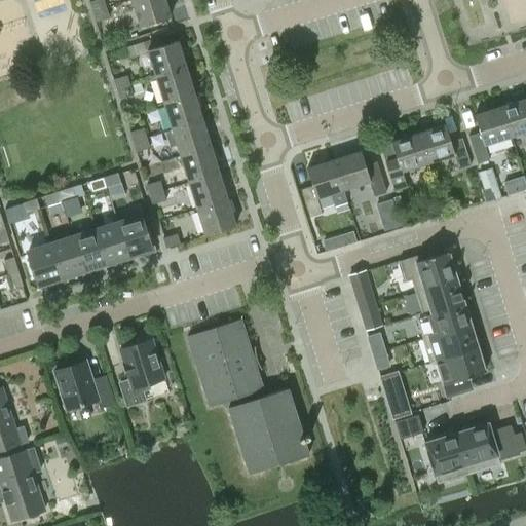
[(91,12),(105,8),(102,0),(97,0),(88,3),(91,12)]
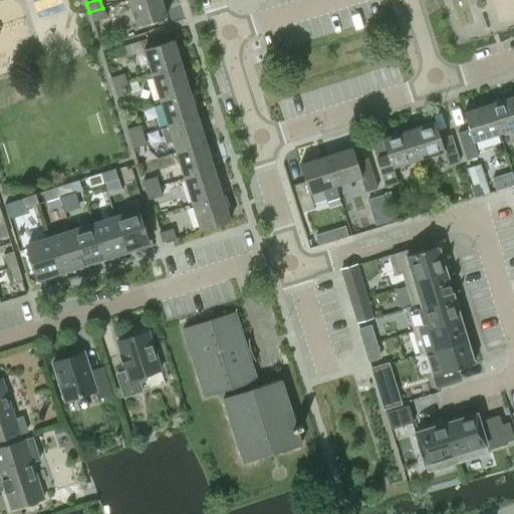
[(166,17),(160,0),(129,0),(127,0),(137,27),(166,17)]
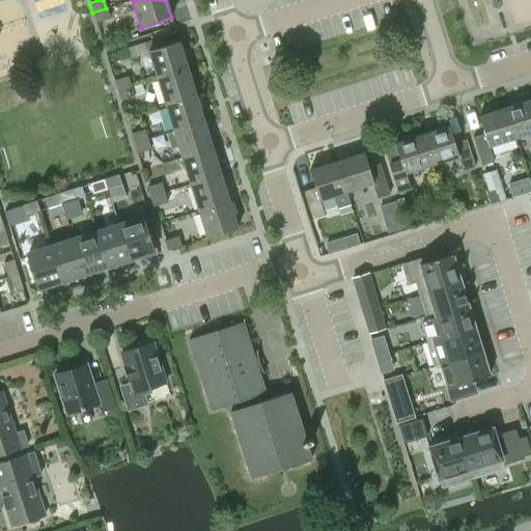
[(106,8),(92,12),(95,23),(109,19),(106,8)]
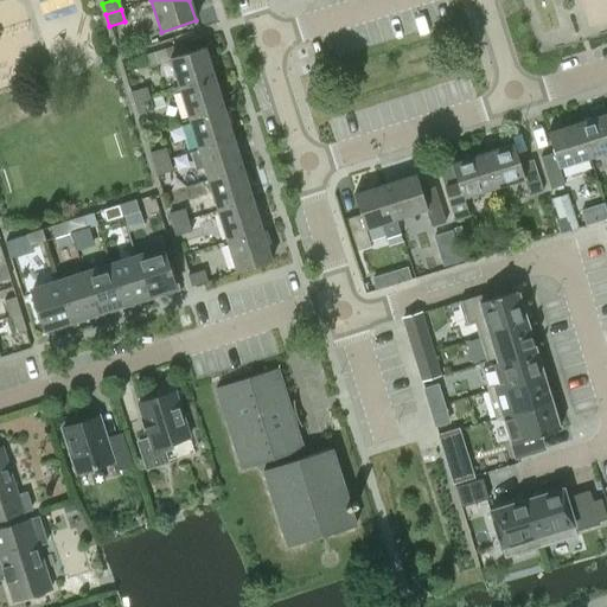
[(170,59),(179,90),(213,80),(204,49),(170,59)]
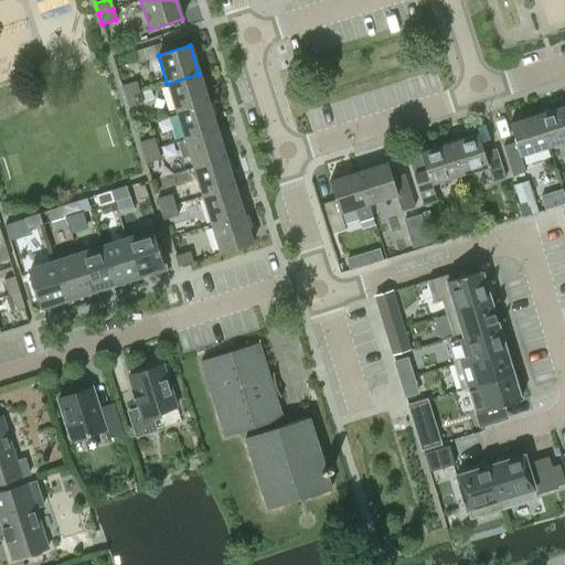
[(167,84),(176,112),(208,102),(199,74),(167,84)]
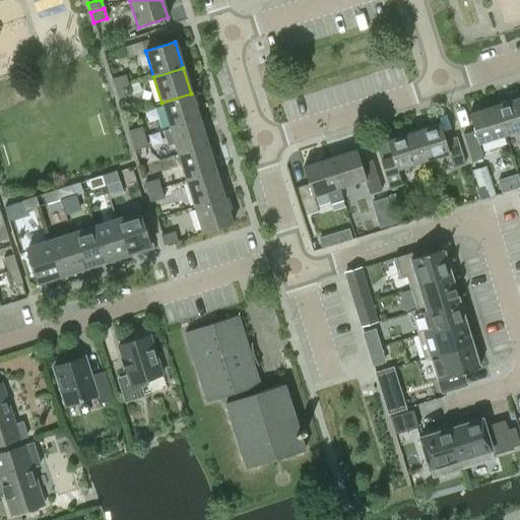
[(114,88),(127,84),(124,75),(111,79),(114,88)]
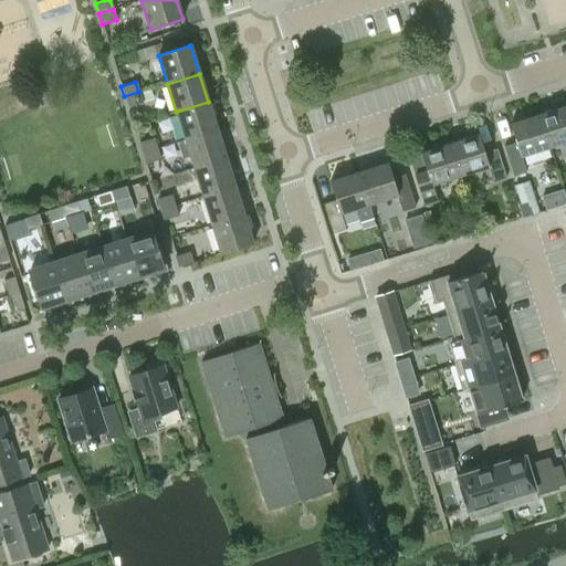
[(138,92),(124,96),(127,107),(142,103),(138,92)]
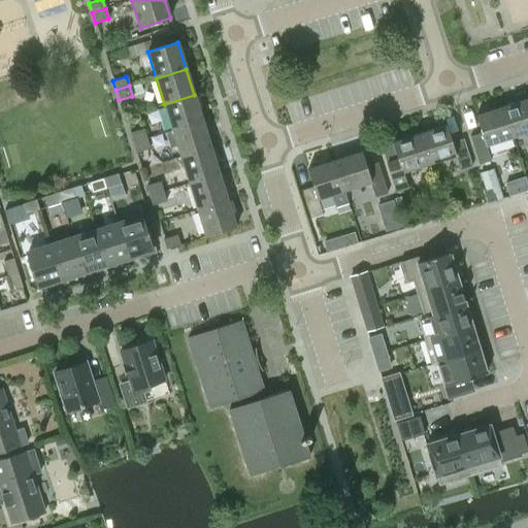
[(164,104),(172,131),(202,122),(194,95),(164,104)]
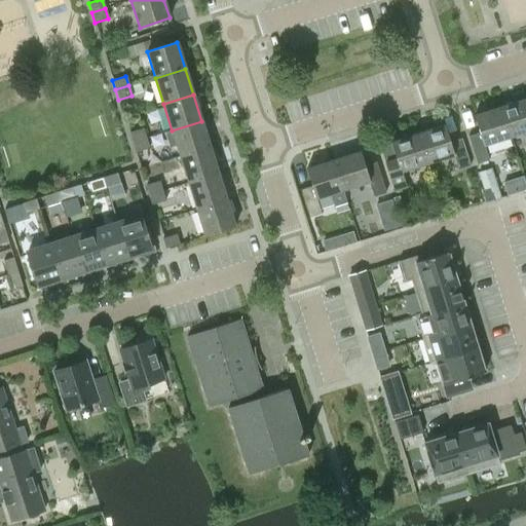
[(525,99),(501,107),(511,137),(525,132),(525,99)]
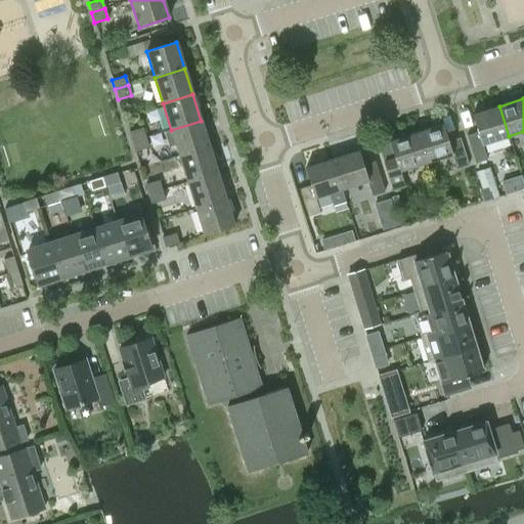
[(509,136),(499,106),(473,115),(478,132),(467,136),(475,163),(487,160),(482,144),(509,136)]
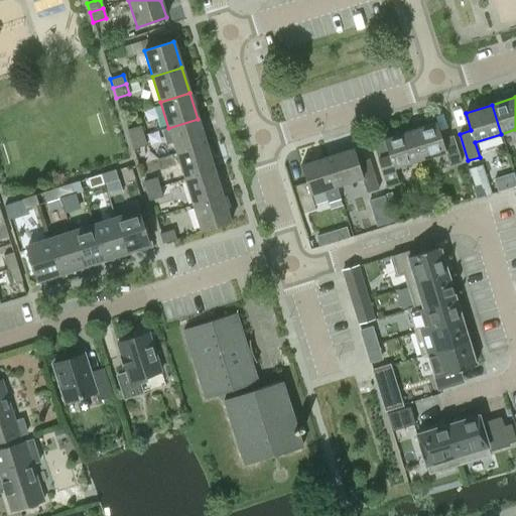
[(168,128),(176,153),(206,144),(198,119),(168,128)]
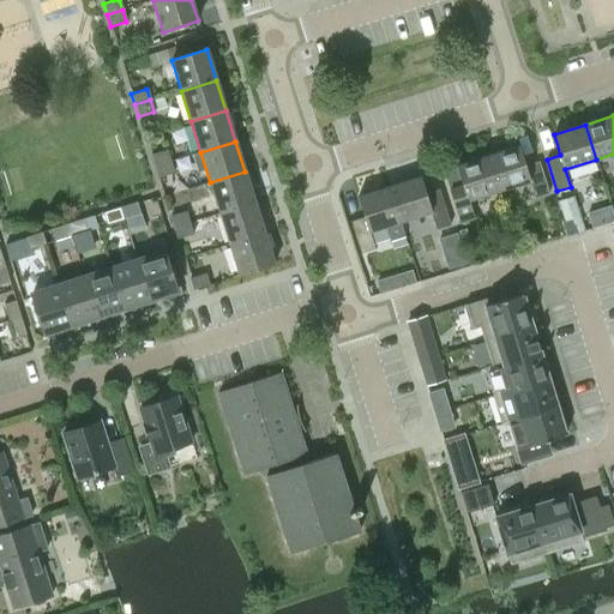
[(518,145),(488,155),(499,191),(529,181),(534,198),(549,193),(540,162),(525,167),(518,145)]
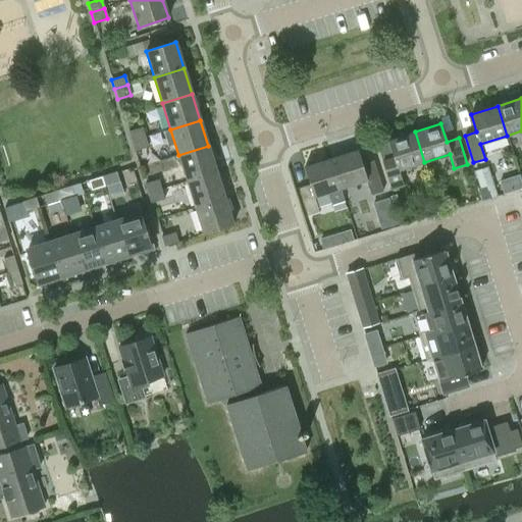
[(131,141),(144,137),(141,127),(127,132),(131,141)]
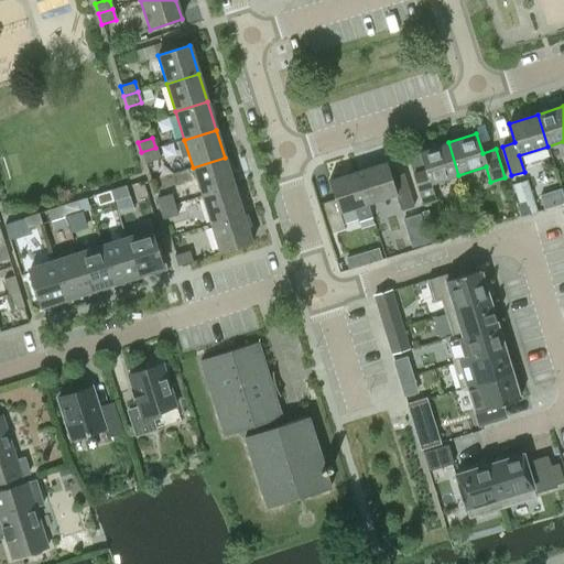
[(458,175),(448,142),(407,156),(422,204),(435,199),(431,184),(458,175)]
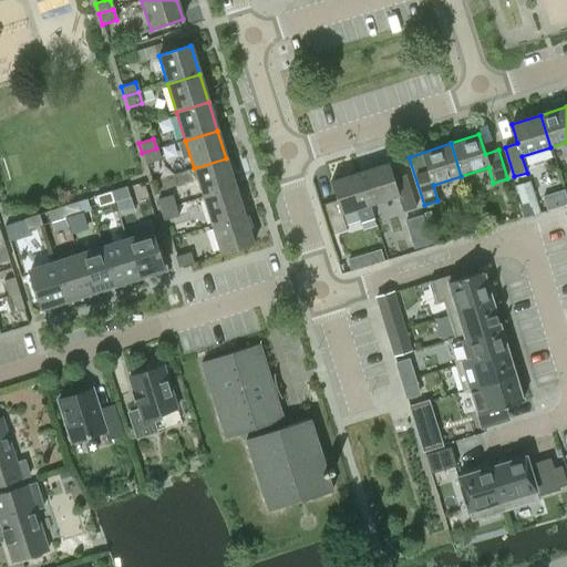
[(156,148),(142,153),(145,164),(160,160),(156,148)]
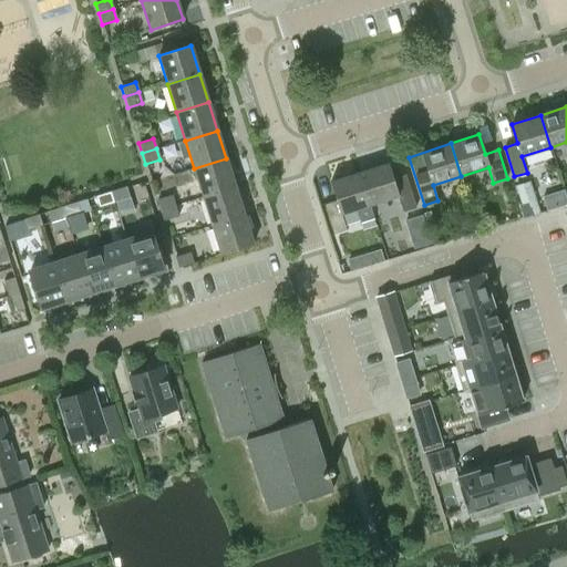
[(194,168),(203,197),(235,187),(226,158),(194,168)]
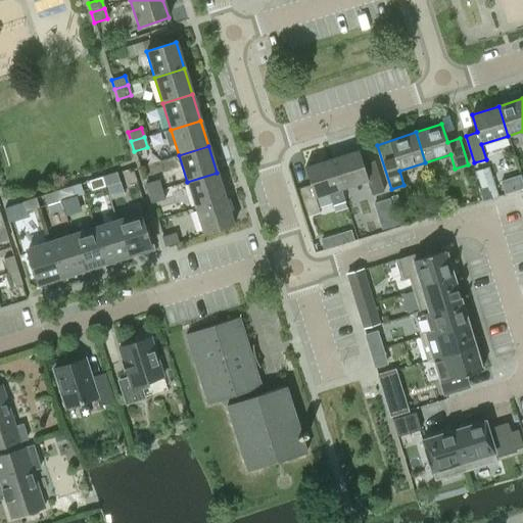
[(332,159),(341,190),(367,182),(371,196),(383,192),(375,165),(364,169),(359,151),(332,159)]
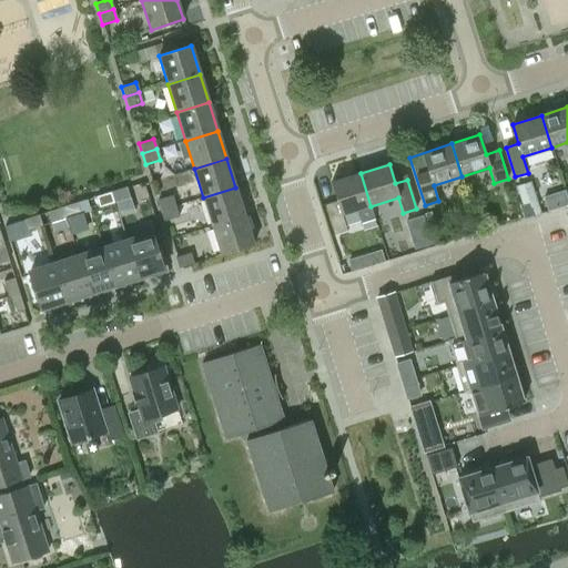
[(342,214),(371,206),(361,173),(331,182),(336,201),(325,204),(335,234),(347,231),(342,214)]
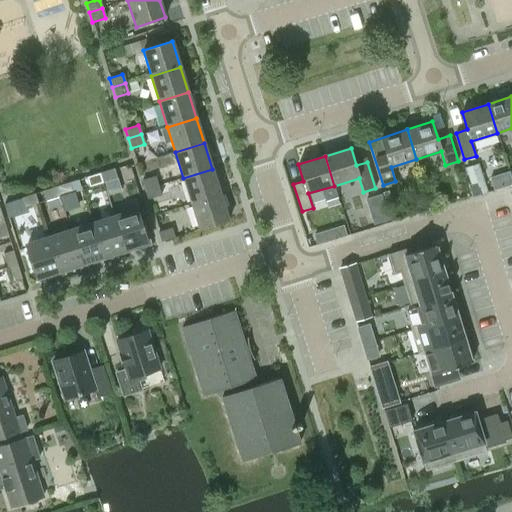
[(488,192),(483,178),(479,163),(465,168),(470,185),(468,185),(472,197),(474,197),(488,192)]
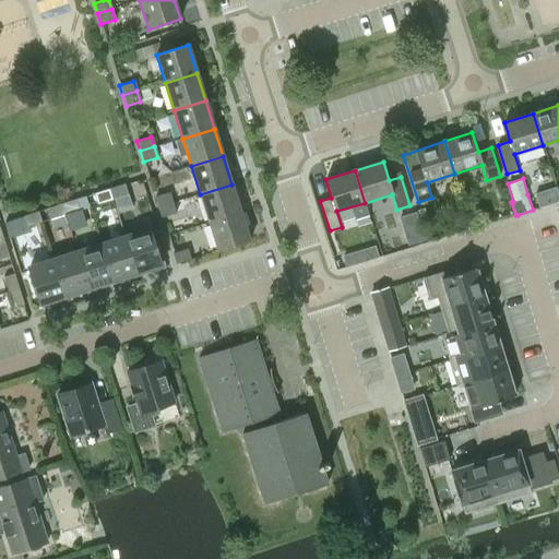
[(109,189),(113,200),(128,195),(125,185),(109,189)]
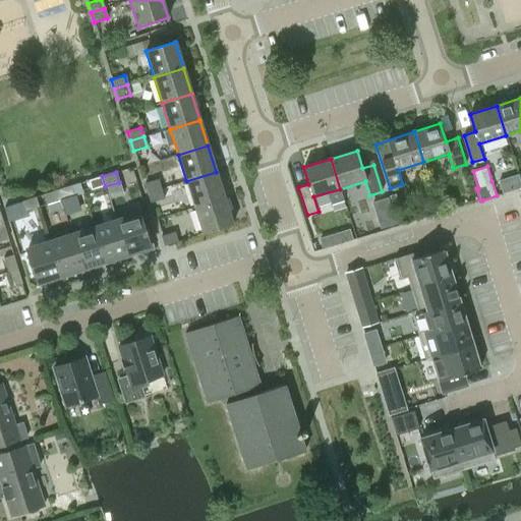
[(186,181),(194,207),(224,197),(216,172),(186,181)]
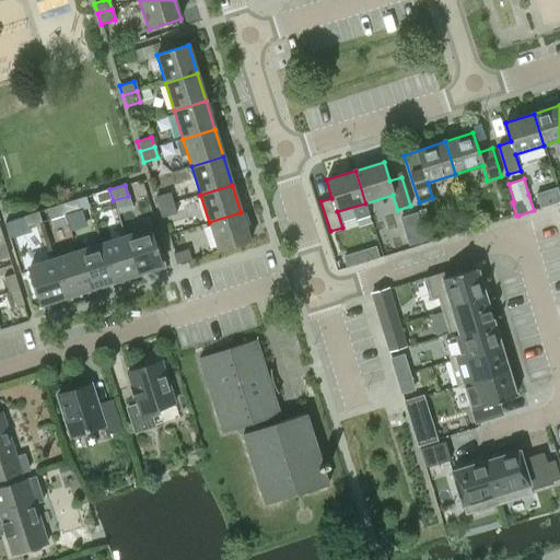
[(559,198),(557,188),(535,195),(539,209),(557,203),(559,202),(559,198)]
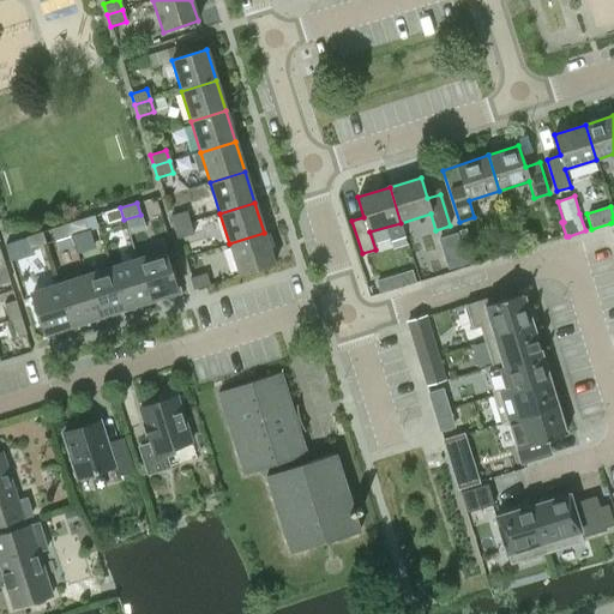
[(107,226),(124,220),(120,208),(103,214),(107,226)]
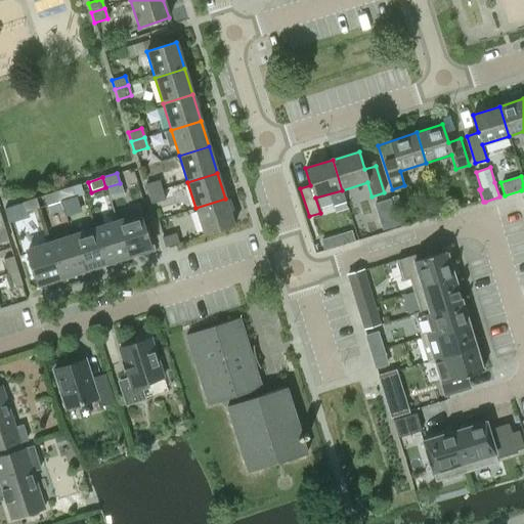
[(147,193),(161,189),(158,180),(144,184),(147,193)]
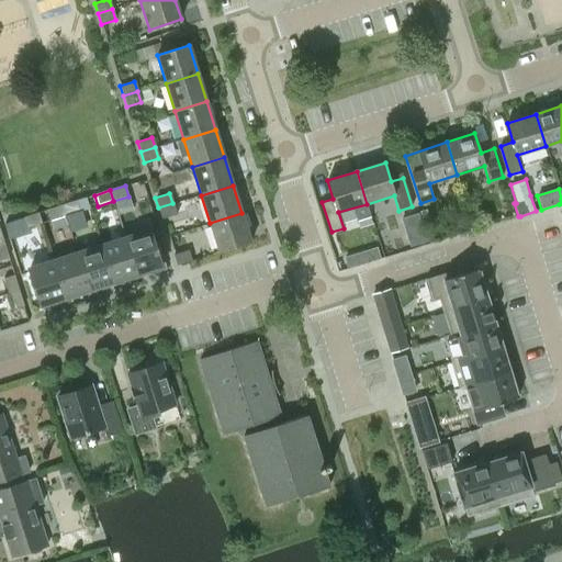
[(63,205),(66,216),(80,212),(77,201),(63,205)]
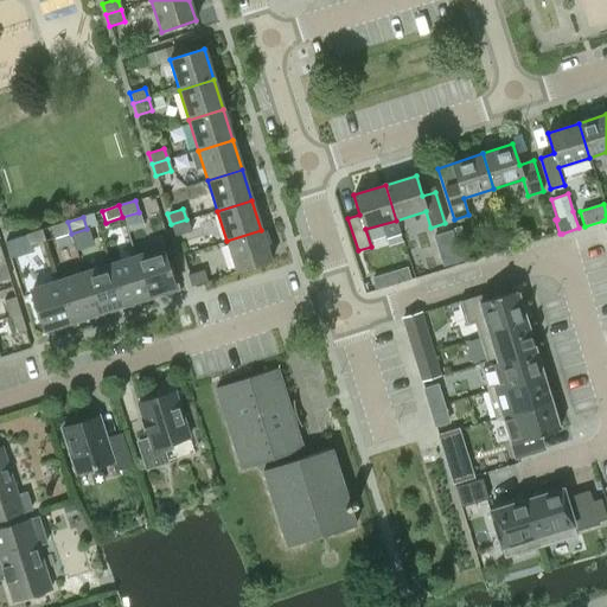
[(190,231),(186,219),(171,224),(174,236),(190,231)]
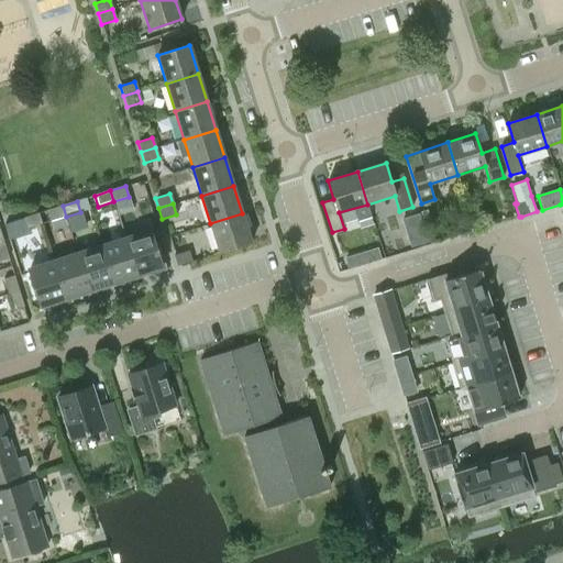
[(50,221),(66,217),(63,206),(46,211),(50,221)]
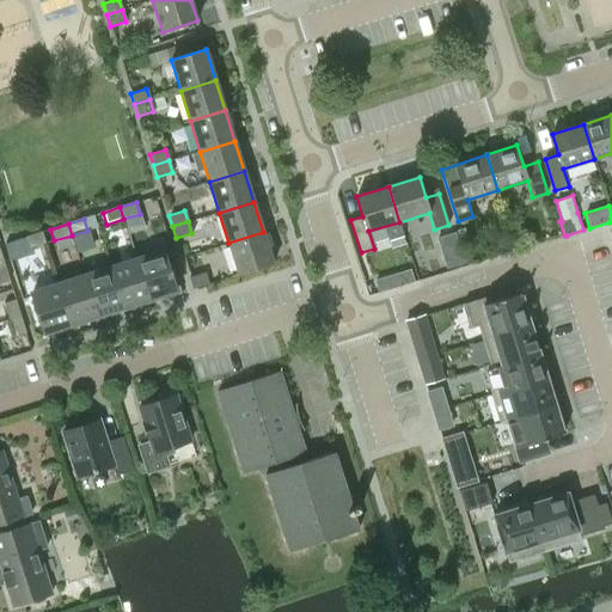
[(451,232),(438,236),(447,267),(465,261),(456,230),(451,232)]
